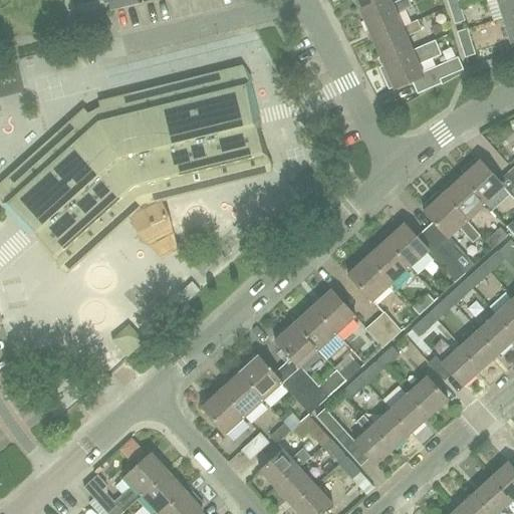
[(380,9),(393,3),(392,0),(355,0),(363,19),(381,11),(380,9)]
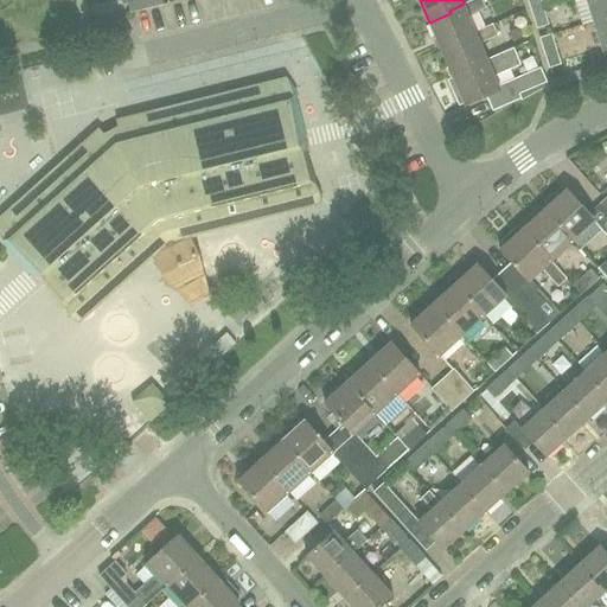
[(460,38),(477,32),(470,16),(485,8),(481,0),(472,0),(464,4),(449,11),(451,13),(429,23),(442,50),(462,42),(460,38)]
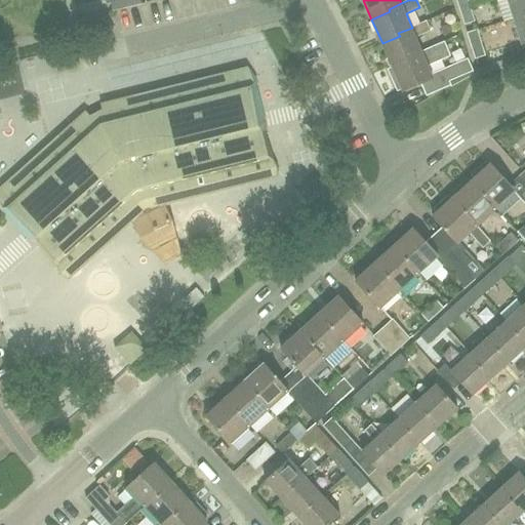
[(456,0),(459,9),(470,5),(468,0),(456,0)]
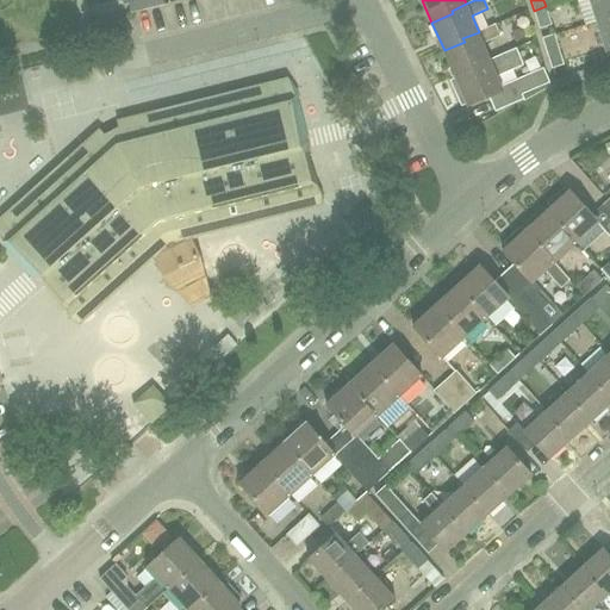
[(609,0),(590,0),(597,22),(609,17),(609,0)]
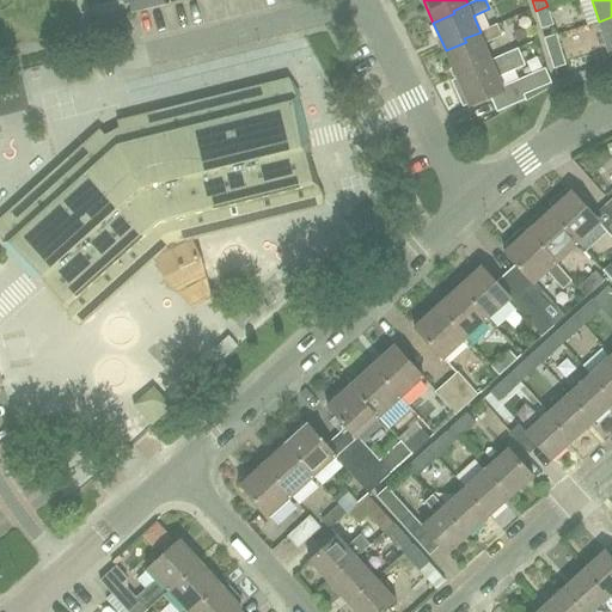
[(542,29),(554,25),(548,6),(536,11),(542,29)]
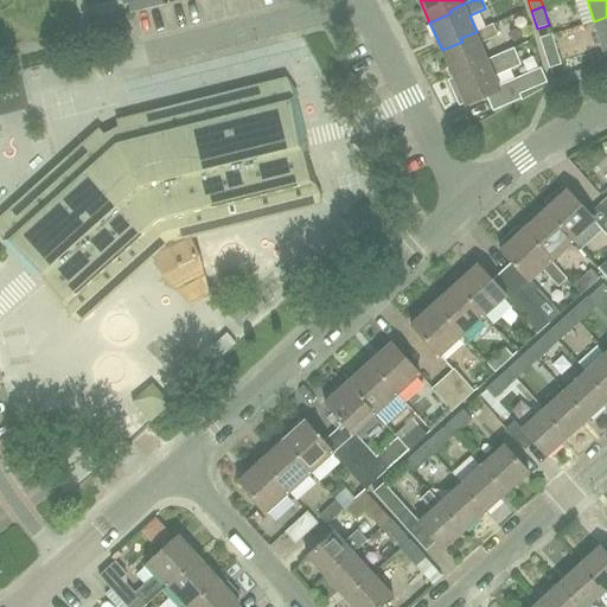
[(606,17),(594,21),(604,51),(606,50),(606,17)]
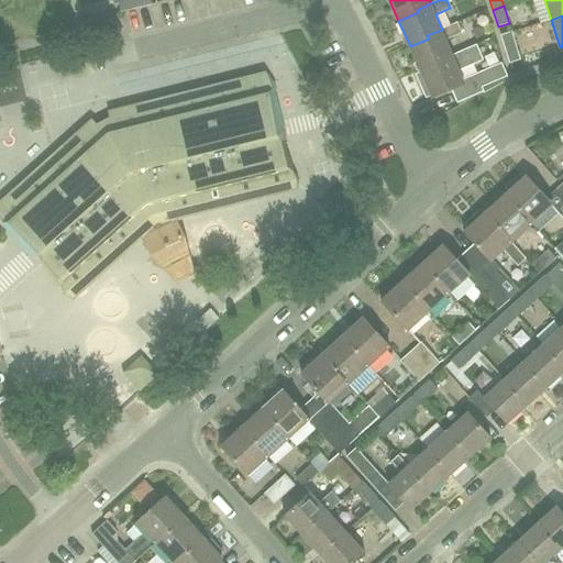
[(439,61),(453,55),(446,40),(461,33),(456,23),(442,30),(427,35),(429,39),(410,46),(420,72),(421,72),(440,64),(439,61)]
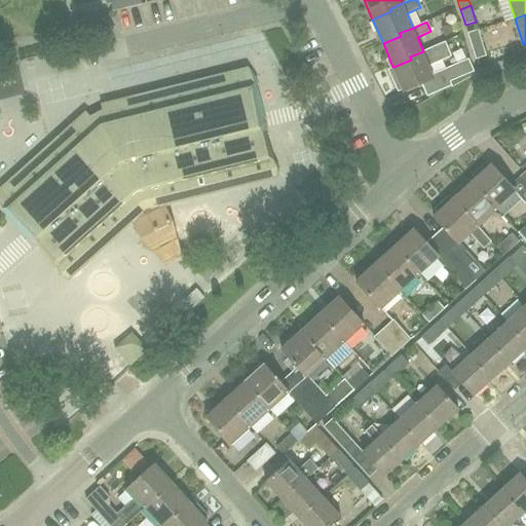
[(486,55),(481,39),(478,31),(467,34),(476,60),(486,55)]
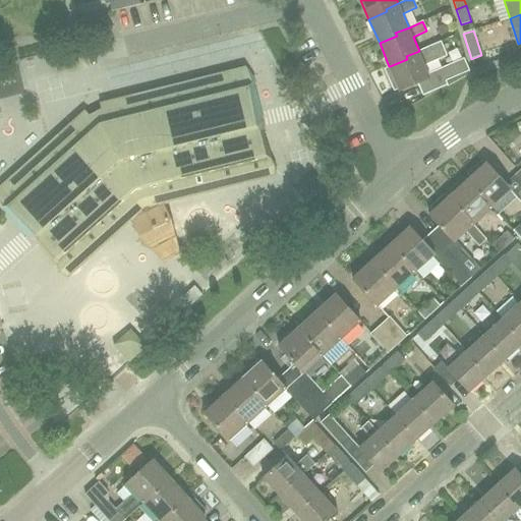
[(430,77),(425,65),(448,56),(442,41),(419,51),(406,56),(407,59),(390,66),(389,66),(385,68),(391,81),(395,79),(400,91),(430,77)]
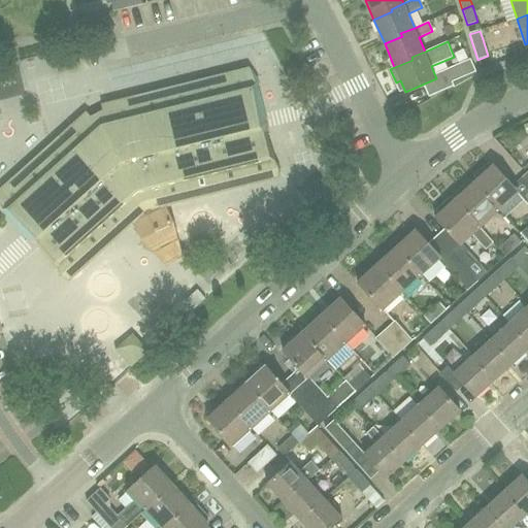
[(452,81),(475,71),(470,59),(447,69),(452,81)]
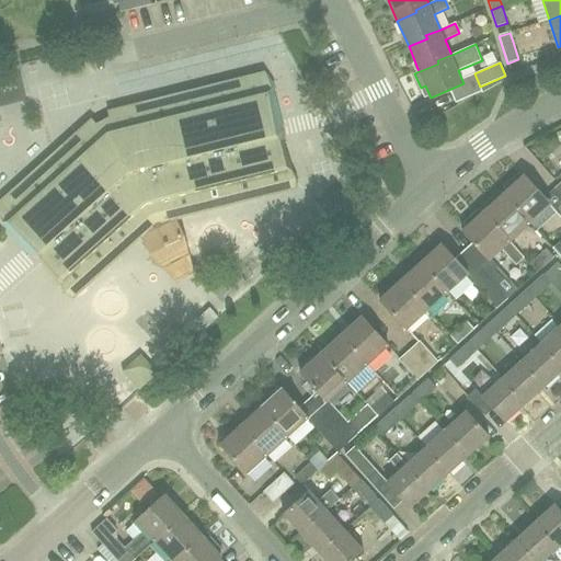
[(284,142),(284,129),(279,114),(272,90),(273,86),(264,71),(144,102),(142,101),(107,110),(110,116),(95,124),(90,118),(61,145),(0,199),(0,222),(3,224),(20,243),(30,256),(41,263),(59,286),(60,285),(65,295),(73,299),(142,237),(150,254),(152,264),(164,270),(175,282),(193,272),(184,236),(174,220),(296,190),(297,180),(292,171),(293,170),(284,142)]
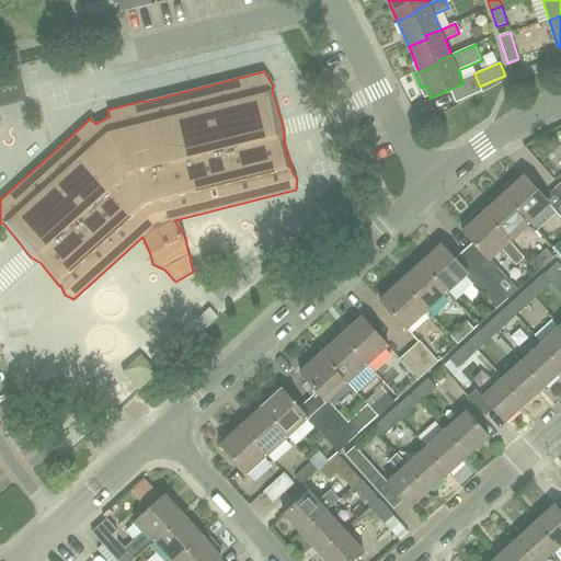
[(0,103),(0,122),(10,119),(4,102),(0,103)]
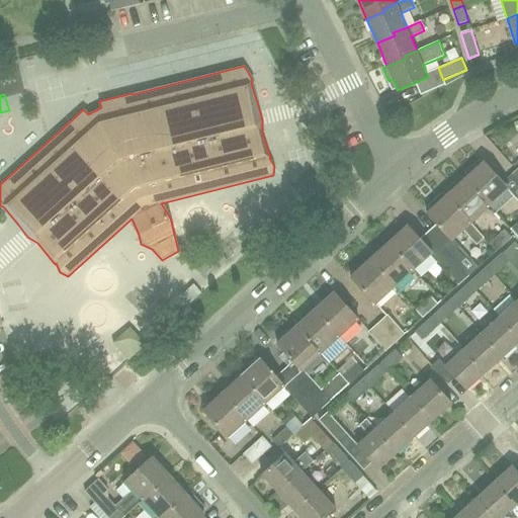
[(465,179),(490,205),(508,189),(517,201),(517,180),(512,174),(503,182),(485,162),(484,162),(480,161),(471,167),(472,172),(465,179)]
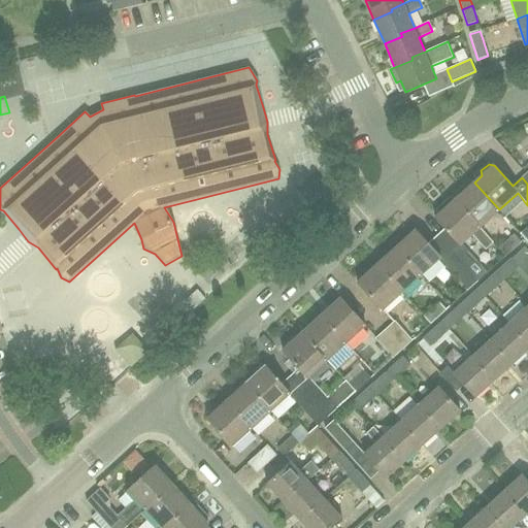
[(455,199),(480,227),(499,209),(474,183),(469,180),(462,188),(463,192),(455,199)]
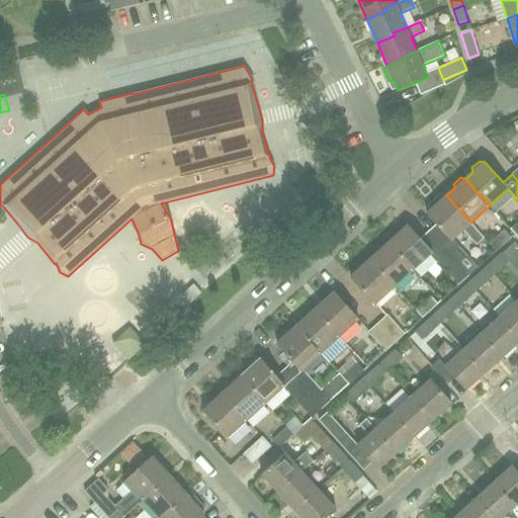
[(451,241),(462,230),(476,244),(483,238),(469,224),(470,223),(446,195),(441,194),(434,200),(435,205),(427,213),(451,241)]
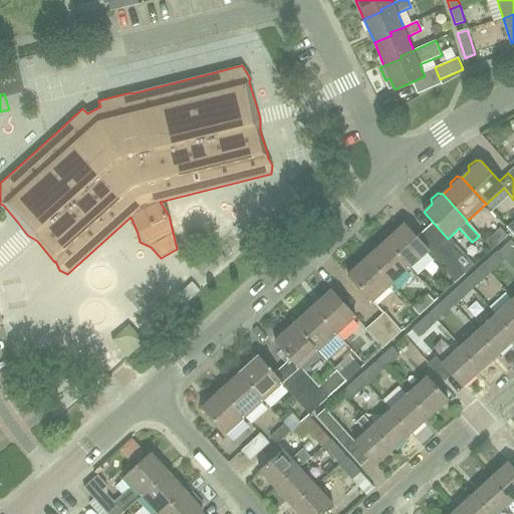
[(513,220),(505,228),(513,237),(513,236),(513,220)]
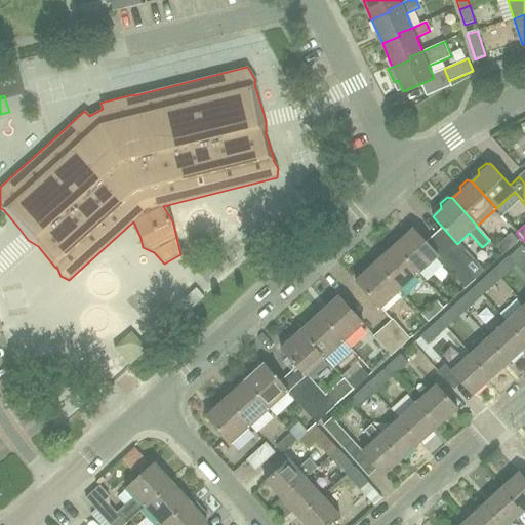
[(439,256),(423,240),(413,228),(393,246),(418,274),(439,256)]
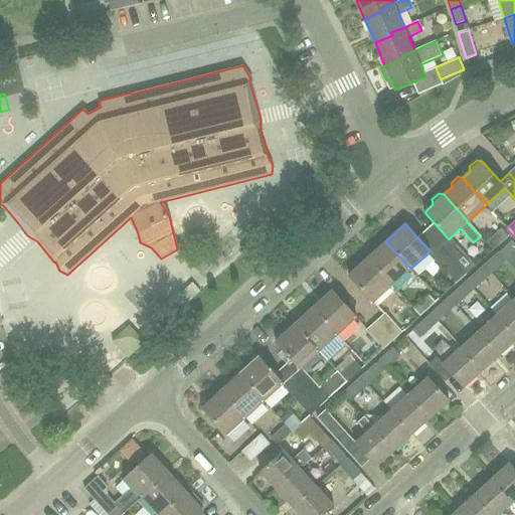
[(501,228),(486,242),(493,249),(508,236),(501,228)]
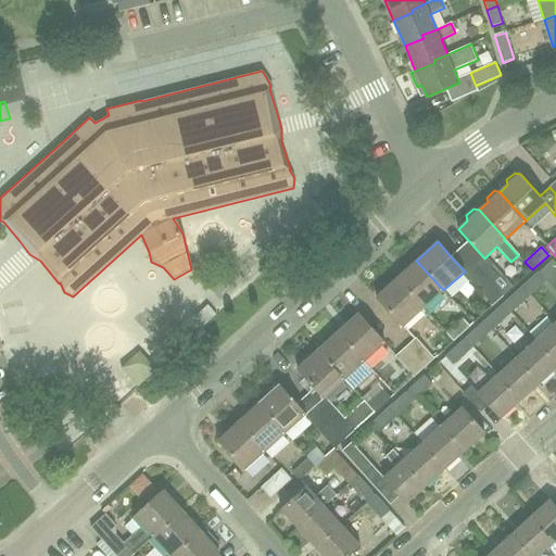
[(397,278),(425,307),(443,290),(416,261),(397,278)]
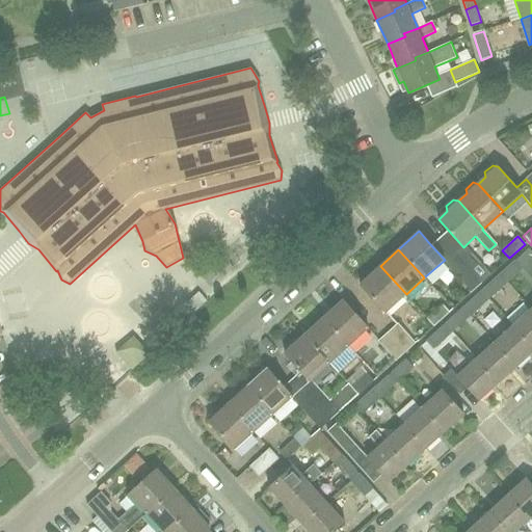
[(500,273),(508,283),(523,269),(531,261),(531,254),(529,249),(516,261),(515,261),(500,273)]
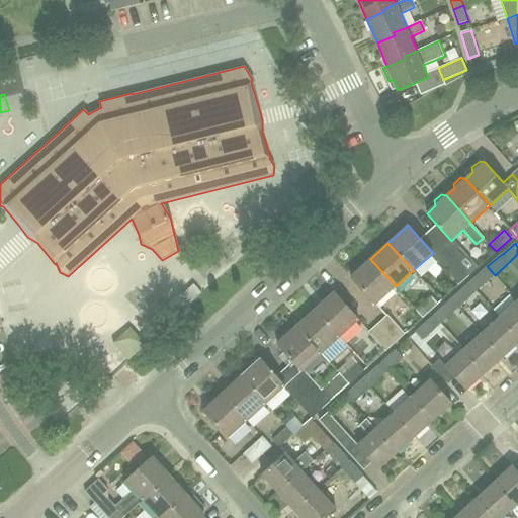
[(452,256),(469,274),(479,266),(461,248),(452,256)]
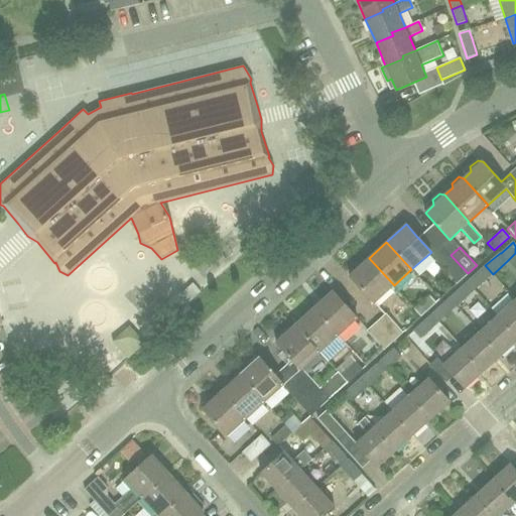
[(458,282),(468,273),(450,255),(440,264),(458,282)]
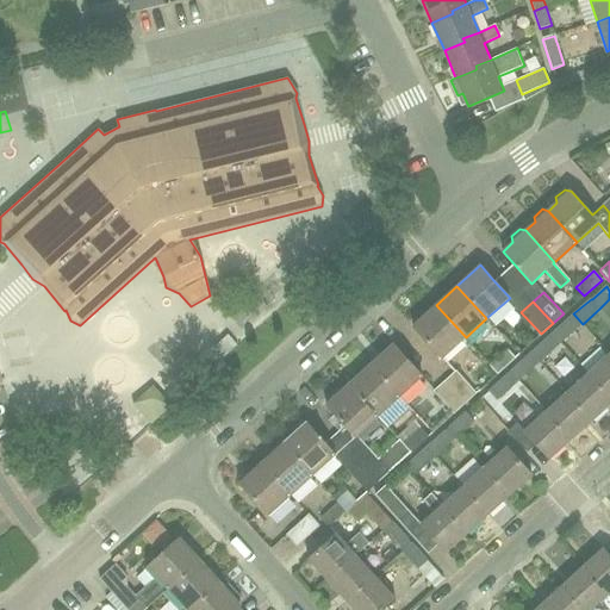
[(466,337),(436,305),(412,327),(442,359),(466,337)]
